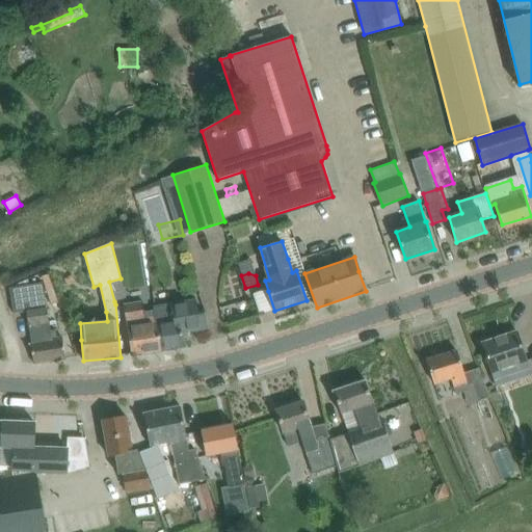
[(48,274),(41,276),(50,304),(57,302),(48,274)]
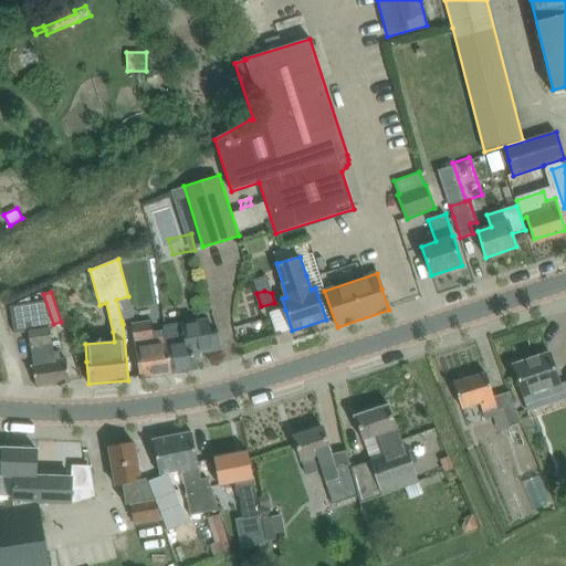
[(134,317),(128,296),(116,300),(122,321),(134,317)]
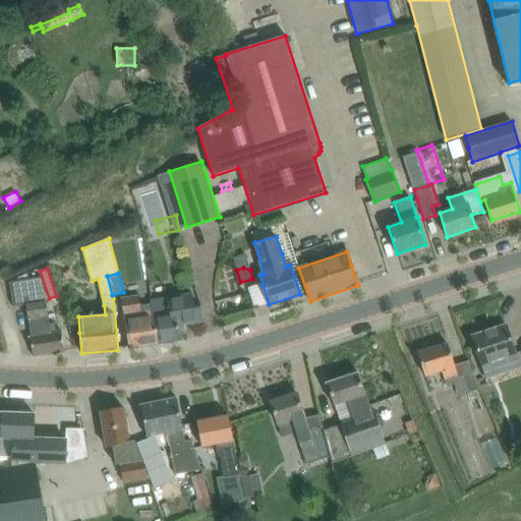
[(189,275),(176,276),(177,289),(190,288),(189,275)]
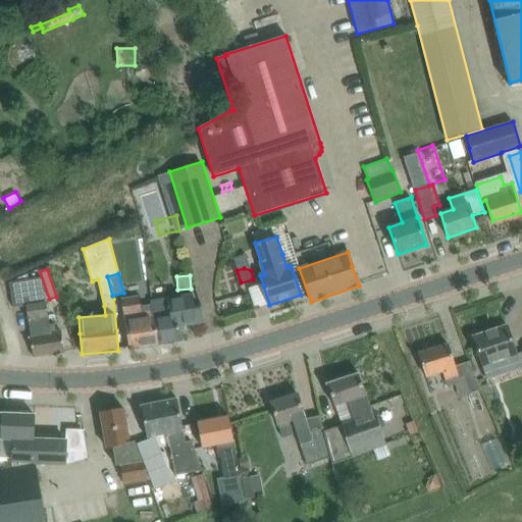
[(34,357),(64,352),(61,331),(56,331),(55,324),(50,324),(42,278),(9,283),(13,308),(25,305),(34,357)]
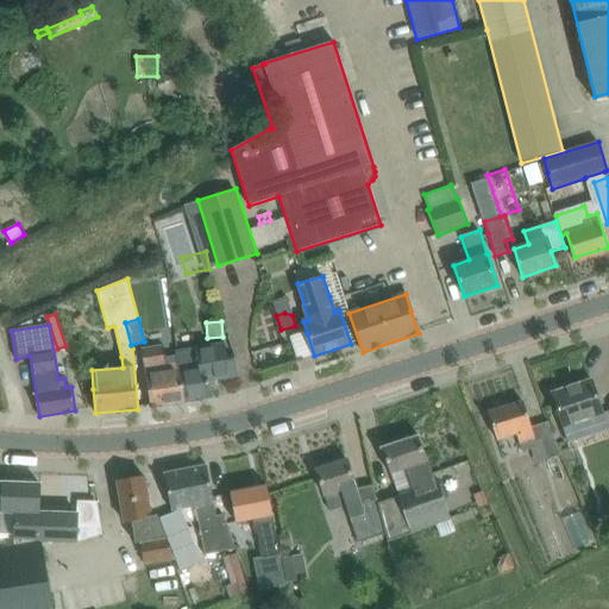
[(227,359),(225,343),(176,351),(177,362),(186,402),(211,399),(208,381),(237,376),(234,358),(227,359)]
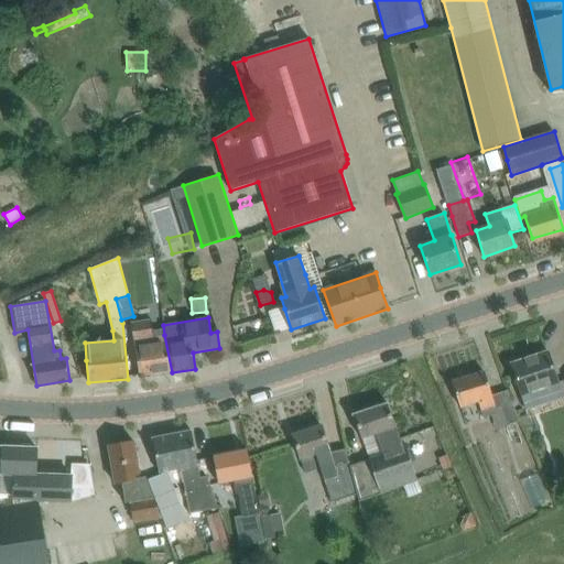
[(140,378),(172,372),(164,335),(153,337),(151,321),(131,324),(140,378)]
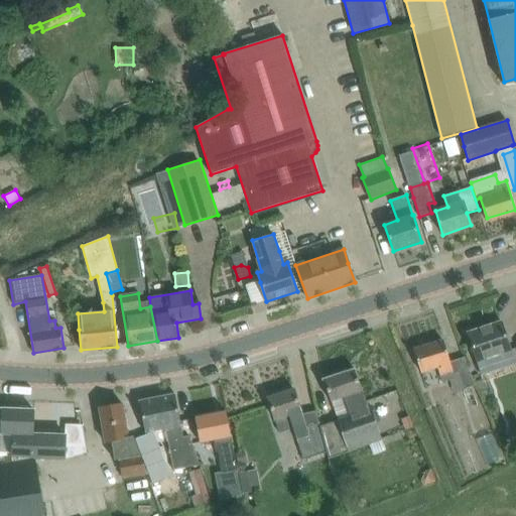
[(501,321),(468,333),(474,352),(477,362),(482,376),(515,364),(511,350),(508,341),(501,321)]
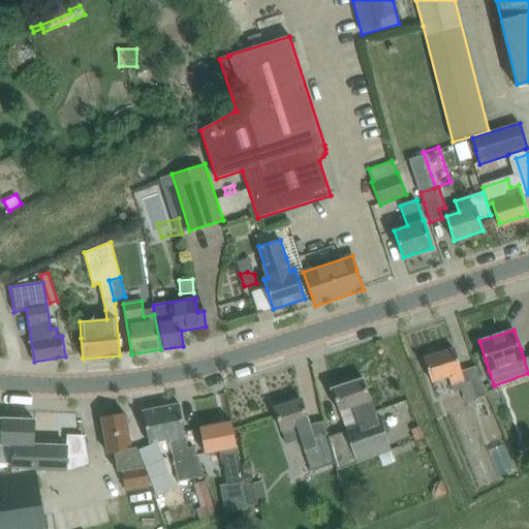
[(455,349),(424,360),(432,381),(448,376),(454,392),(470,386),(474,400),(486,397),(483,386),(475,367),(462,372),(455,349)]
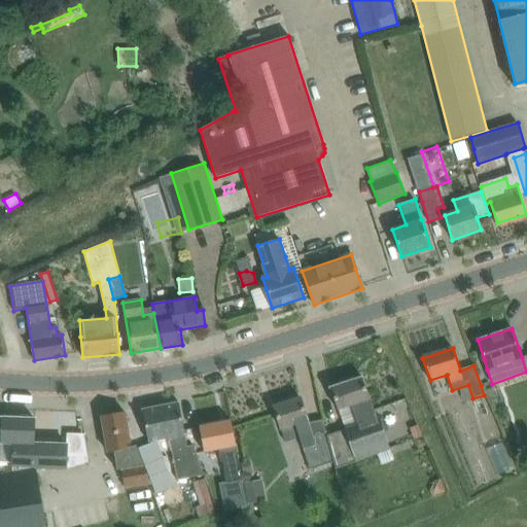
[(331,453),(335,461),(337,467),(389,448),(380,418),(377,418),(374,410),(373,410),(369,398),(362,378),(330,388),(338,410),(339,410),(345,429),(327,435),(325,428),(330,453),(331,453)]
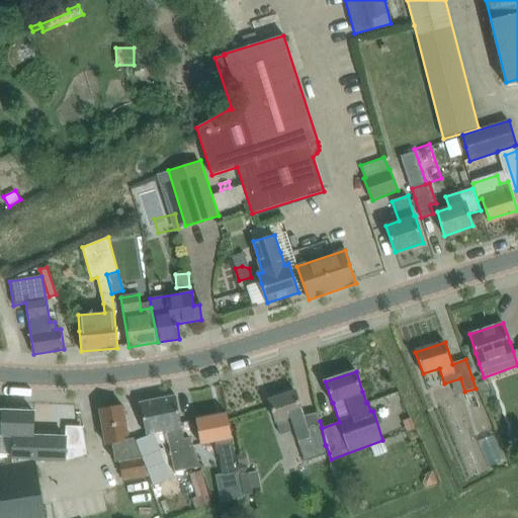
[(484,381),(478,383),(482,394),(488,392),(484,381)]
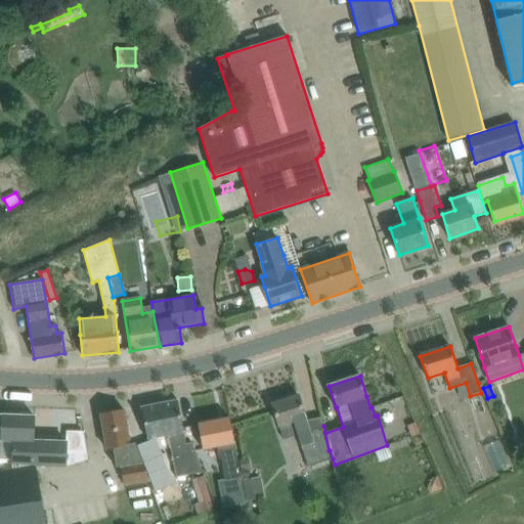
[(272,404),(278,424),(279,426),(293,421),(308,467),(320,463),(333,459),(330,450),(329,450),(323,426),(320,416),(307,421),(299,395),(272,404)]
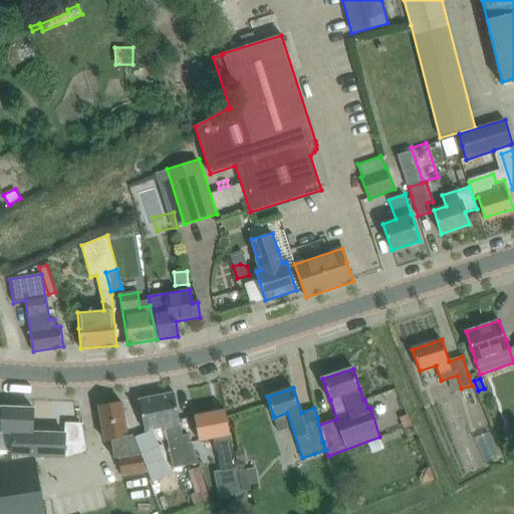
[(183,436),(180,420),(175,393),(139,400),(145,431),(166,428),(174,467),(197,463),(188,435),(183,436)]
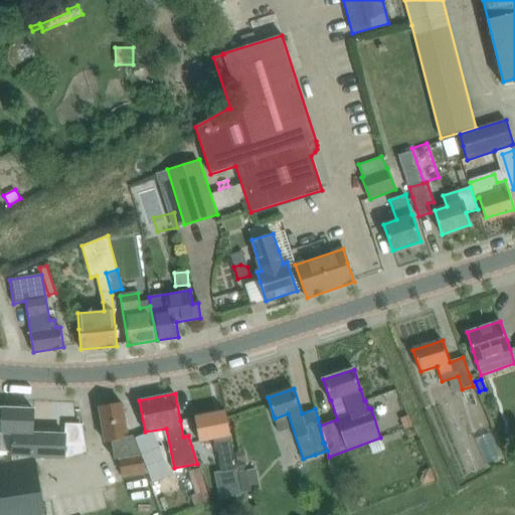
[(123,477),(147,472),(140,455),(131,456),(122,403),(99,407),(105,442),(111,441),(115,460),(120,459),(123,477)]
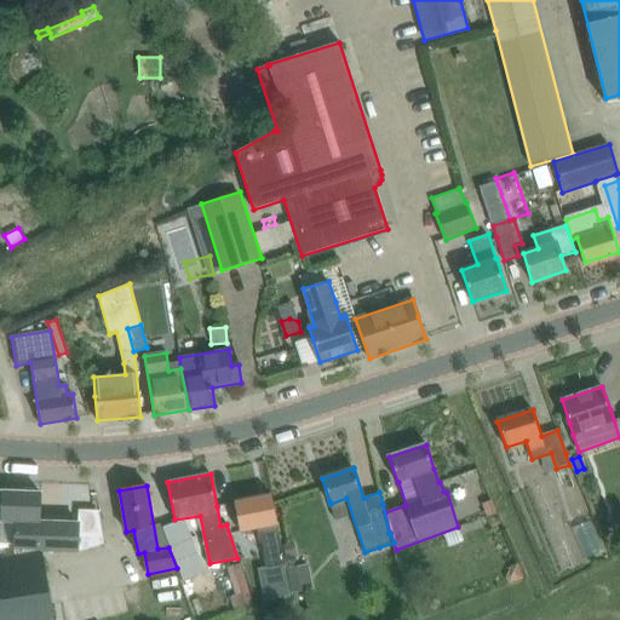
[(1,522),(0,544),(16,545),(36,545),(41,551),(78,552),(104,544),(98,510),(78,510),(78,523),(40,522),(41,493),(3,492),(1,516),(1,522)]
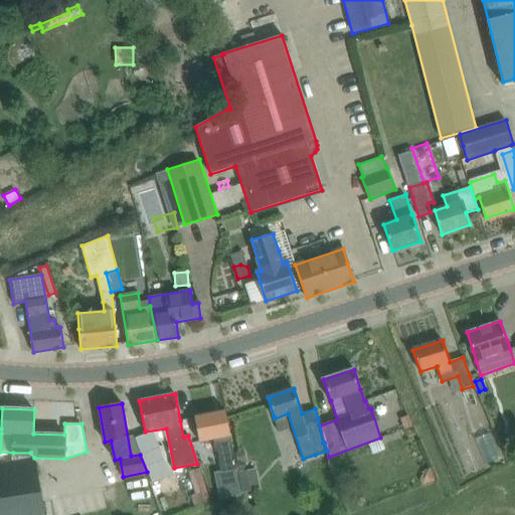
[(225,410),(194,416),(198,437),(199,442),(213,439),(215,439),(221,471),(224,485),(237,482),(235,469),(236,468),(235,461),(229,431),(225,410)]
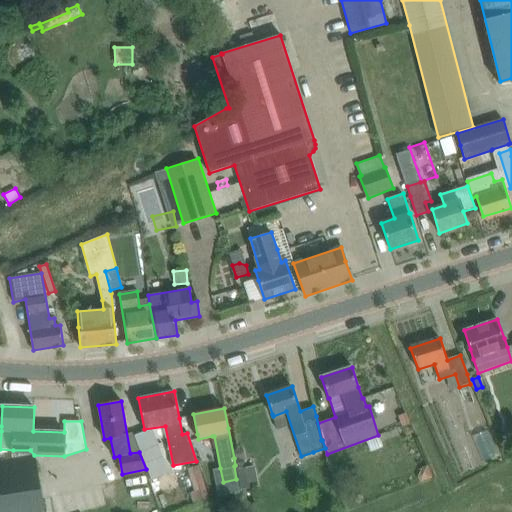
[(405,413),(398,416),(402,426),(410,423),(405,413)]
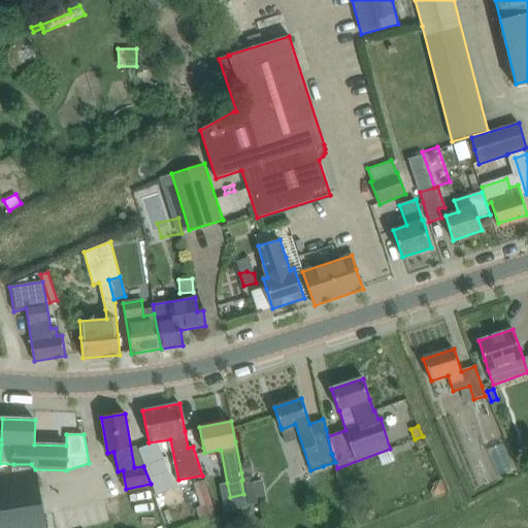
[(250,462),(240,464),(243,475),(253,473),(250,462)]
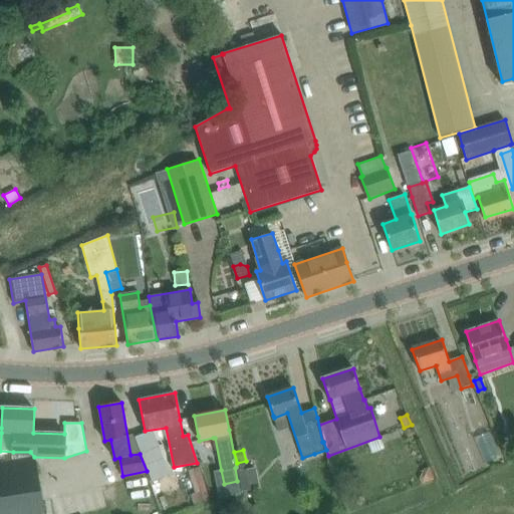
[(44,513),(34,457),(0,462),(0,513),(44,513)]
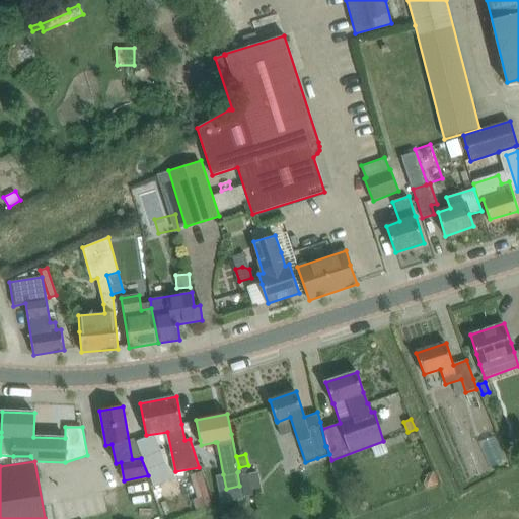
[(201,471),(191,474),(195,486),(205,483),(201,471)]
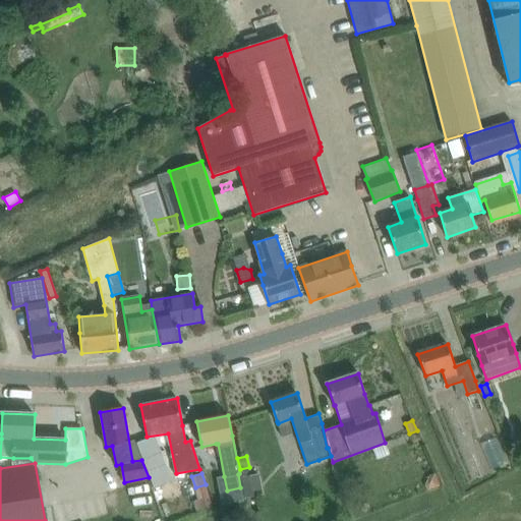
[(258,474),(240,477),(243,491),(262,487),(258,474)]
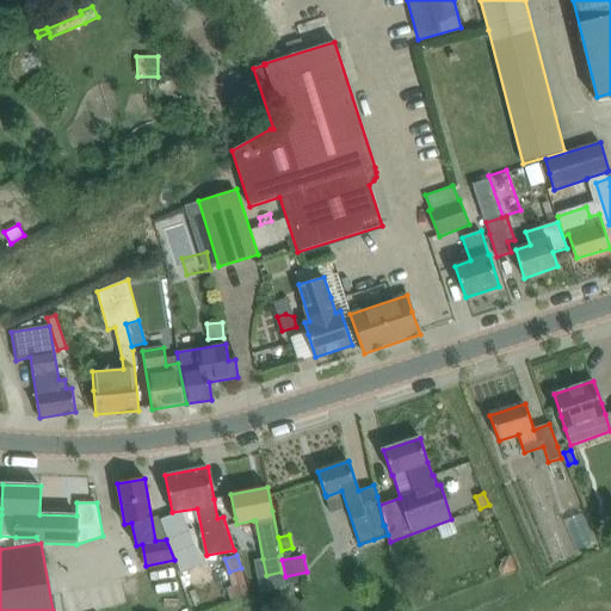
[(233,586),(228,587),(232,599),(250,594),(246,582),(233,586)]
